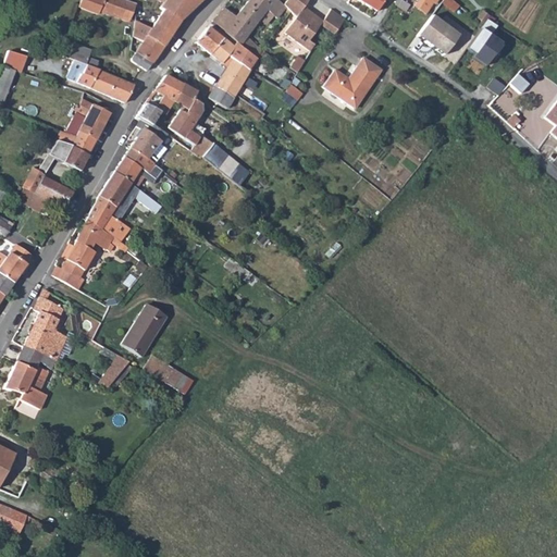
[(128,23),(136,4),(122,0),(81,0),(78,8),(88,11),(89,8),(99,11),(128,23)]
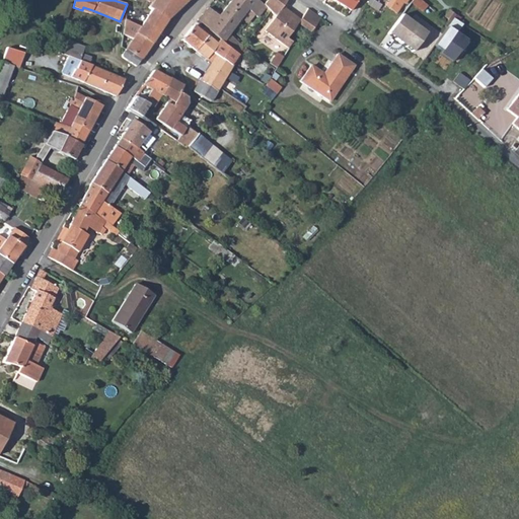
[(151,10),(166,20),(188,0),(153,0),(152,2),(148,8),(151,10)]
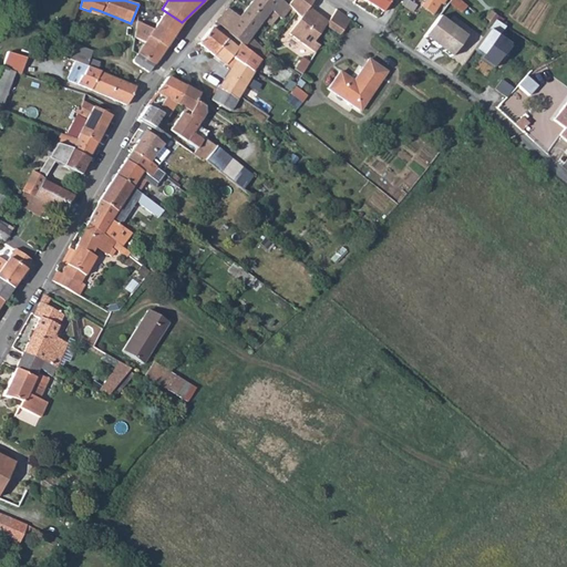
[(227,9),(216,22),(224,29),(228,33),(227,33),(246,49),(260,60),(265,53),(248,39),(263,20),(270,26),(277,17),(281,19),(290,8),(288,6),(280,0),(253,0),(238,19),(227,9)]
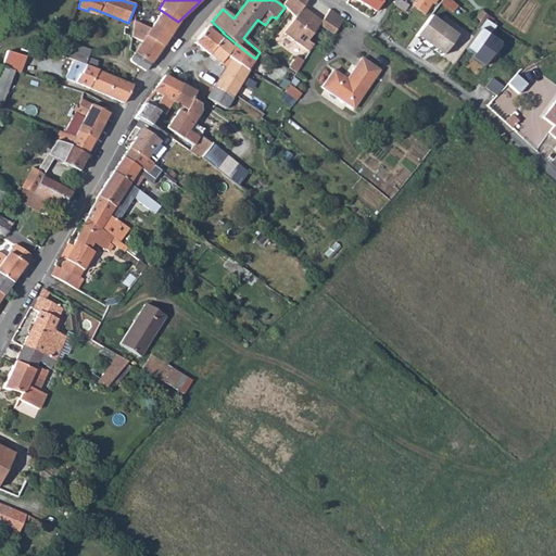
[(307,0),(286,0),(282,5),(285,8),(294,17),(282,34),(308,52),(313,46),(307,40),(319,25),(321,22),(302,8),(307,0)]
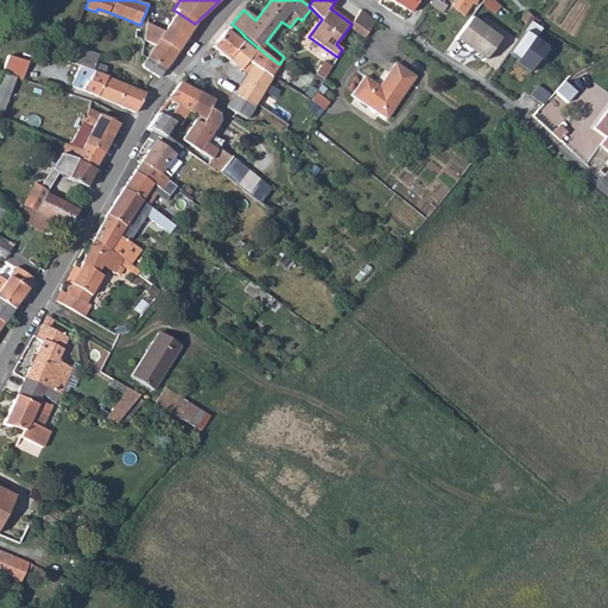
[(390,0),(411,13),(418,0),(390,0)]
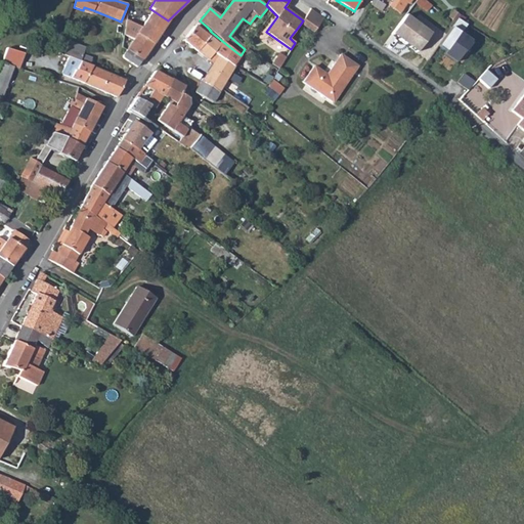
[(393,0),(390,6),(400,14),(410,0),(393,0)]
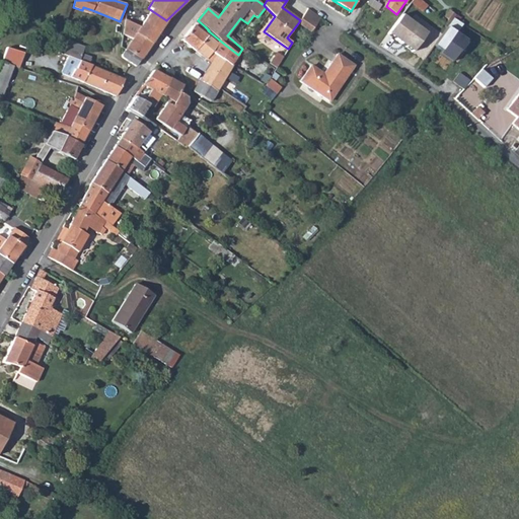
[(300,20),(298,23),(311,32),(320,18),(308,9),(300,20)]
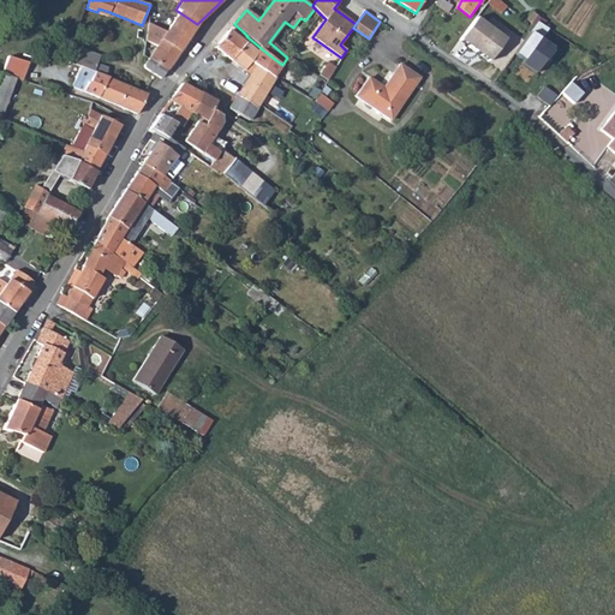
[(167,71),(197,24),(179,12),(166,33),(148,23),(145,41),(157,46),(148,59),(167,71)]
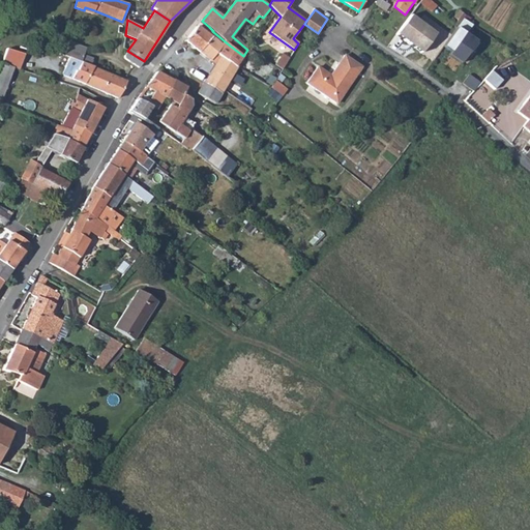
[(453,18),(461,23),(463,19),(465,16),(459,11),(453,18)]
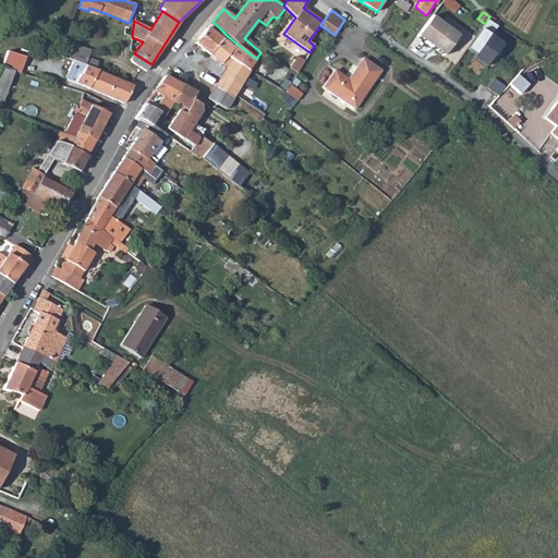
[(434,15),(417,36),(455,64),(463,55),(459,52),(460,47),(453,44),(460,35),(434,15)]
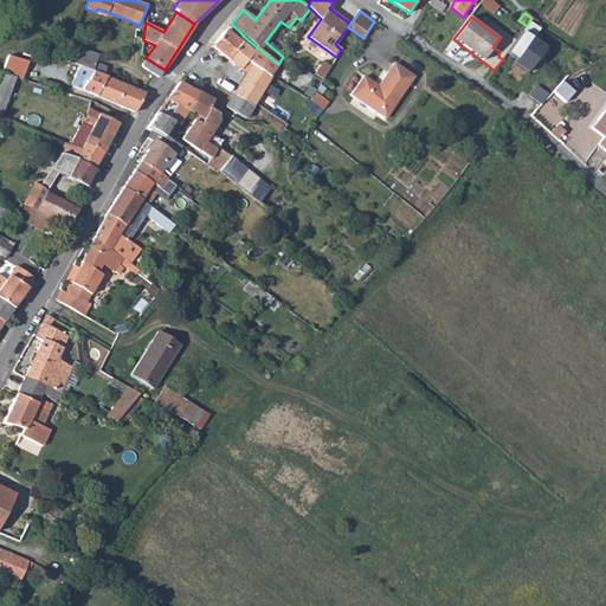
[(540,28),(529,21),(527,26),(507,53),(515,59),(513,63),(527,73),(535,59),(539,62),(547,50),(532,39),(540,28)]
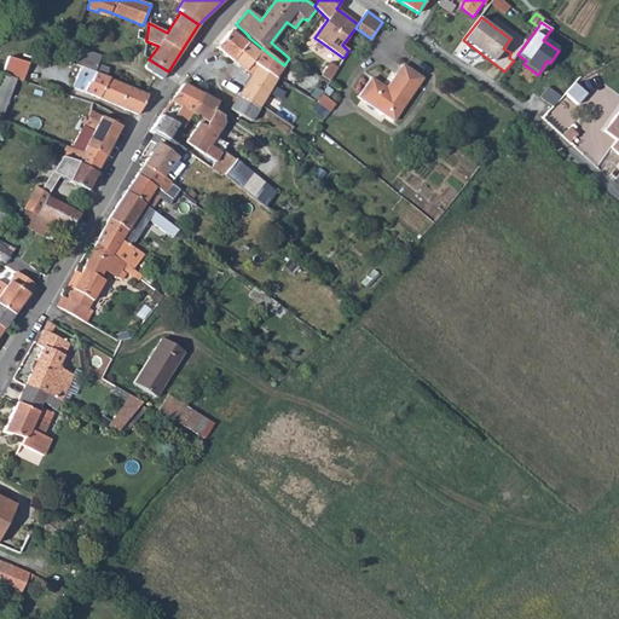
[(259,55),(253,61),(276,79),(284,65),(268,53),(248,36),(249,36),(244,32),(239,39),(230,32),(217,48),(232,62),(246,45),(259,55)]
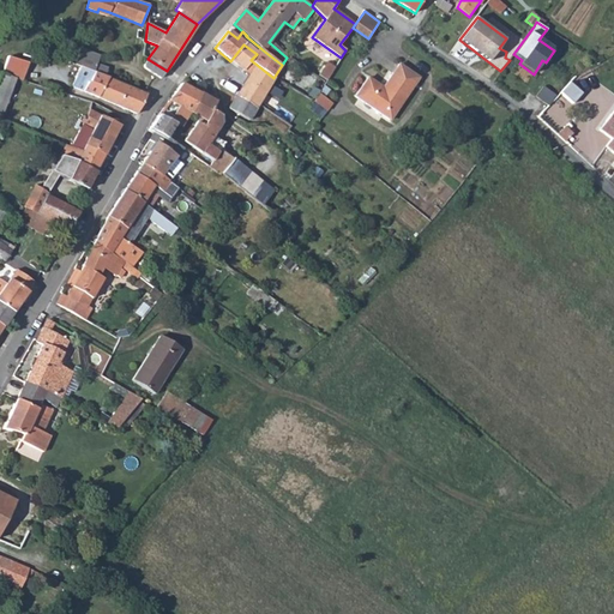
[(244,44),(230,61),(244,71),(250,74),(245,83),(264,94),(274,78),(251,60),(257,54),(244,44)]
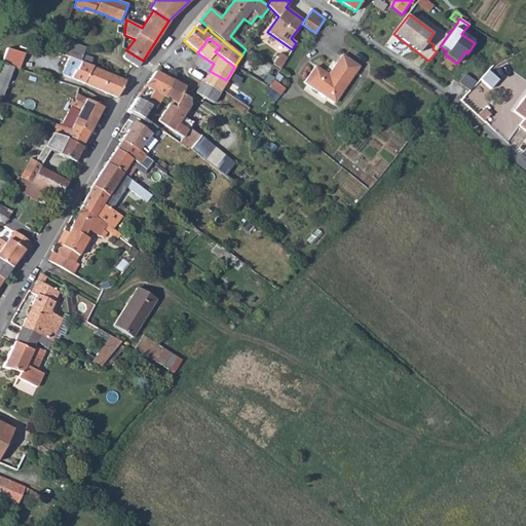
[(69,42),(64,55),(68,58),(89,66),(91,59),(82,55),(85,48),(69,42)]
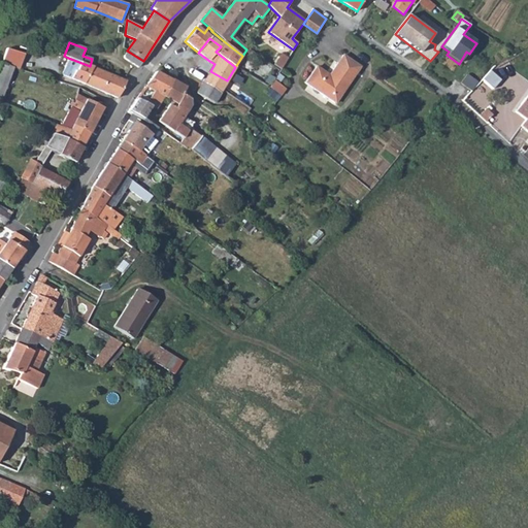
[(3,62),(21,67),(25,53),(7,46),(3,62)]
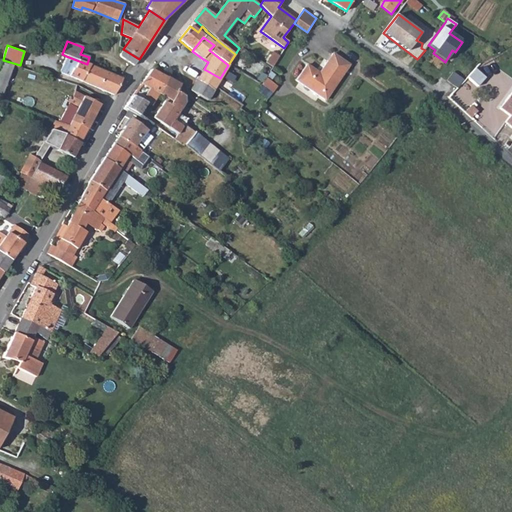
[(123,49),(120,54),(120,56),(134,66),(139,59),(123,49)]
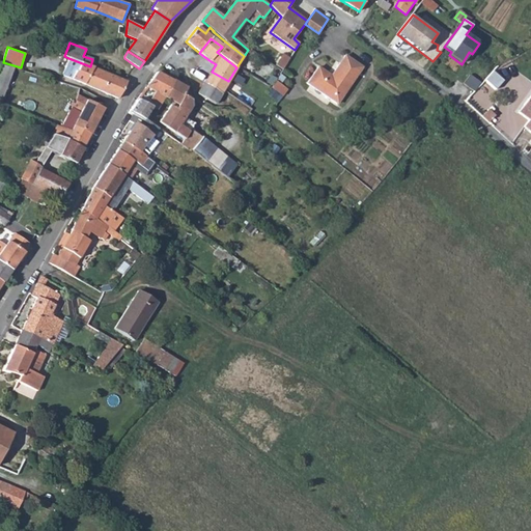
[(284,68),(289,56),(282,53),(277,64),(284,68)]
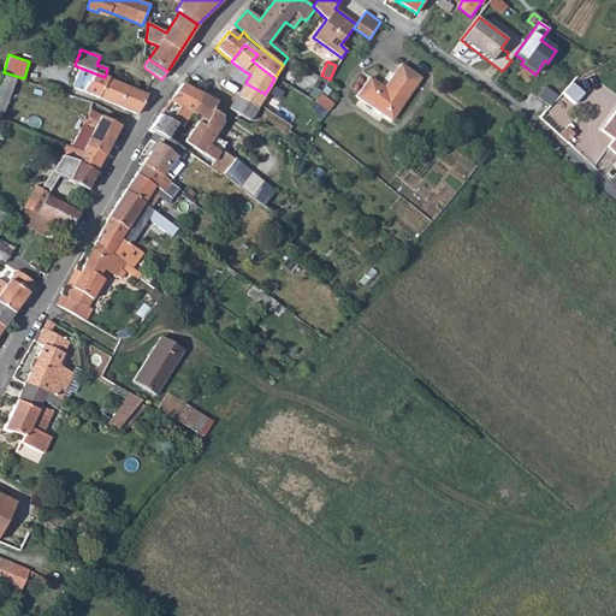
[(369,78),(356,98),(391,120),(420,78),(401,65),(384,88),(369,78)]
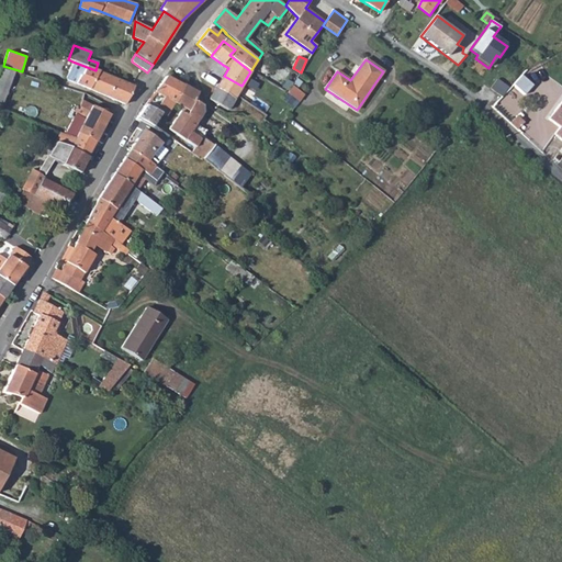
[(72,62),(66,79),(125,104),(135,87),(96,70),(72,62)]
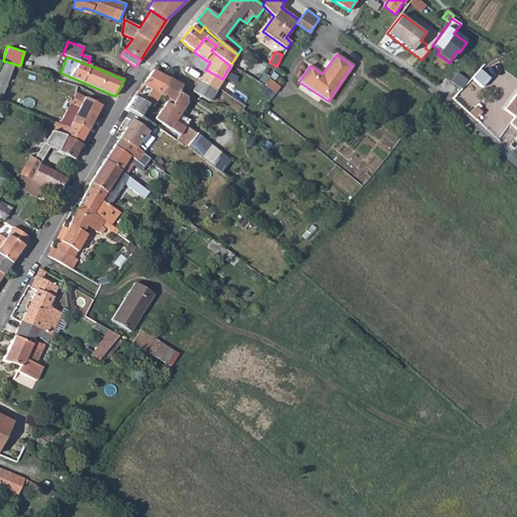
[(1,63),(0,64),(0,99),(13,66),(1,63)]
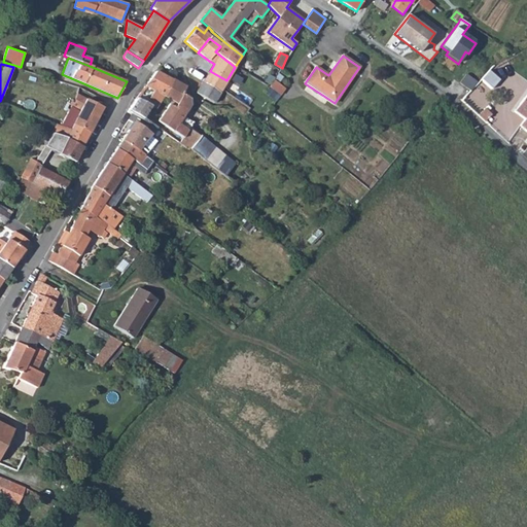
[(210,71),(202,83),(219,93),(226,80),(210,71)]
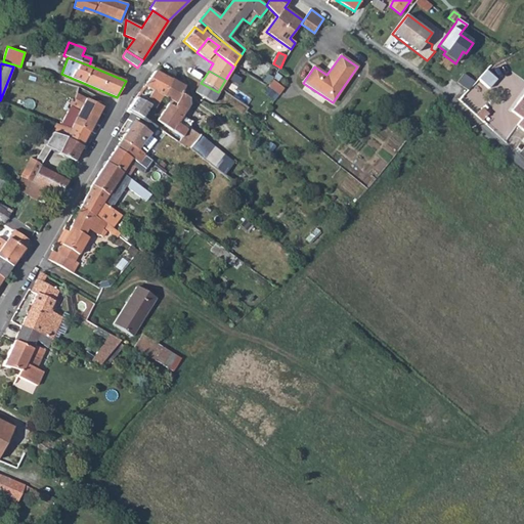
[(155,72),(144,85),(163,96),(171,80),(155,72)]
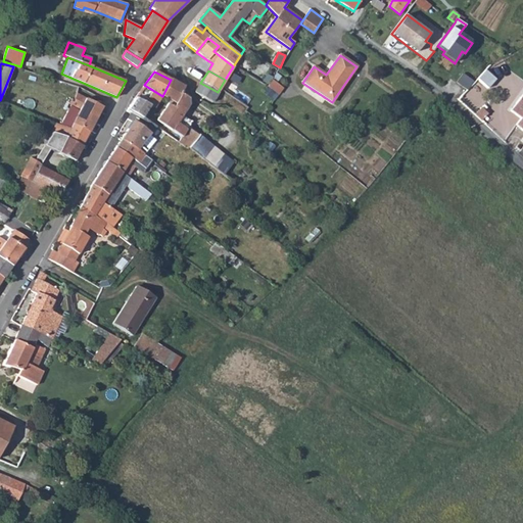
[(465,73),(458,82),(469,89),(474,81),(465,73)]
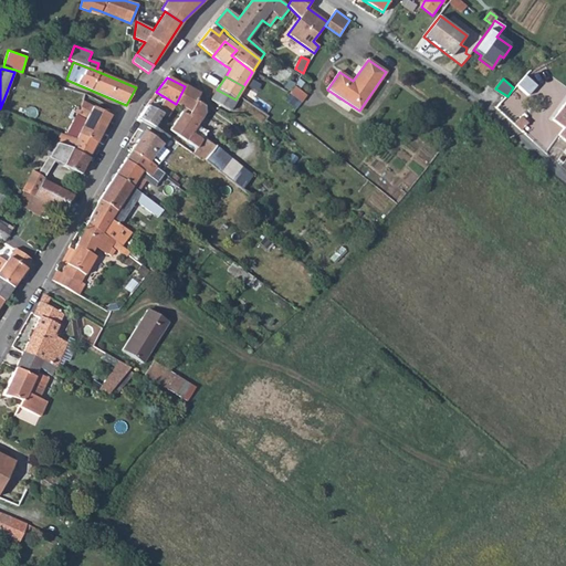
[(185,86),(176,104),(185,108),(170,130),(196,148),(202,138),(207,132),(197,126),(203,114),(202,105),(195,102),(199,94),(185,86)]
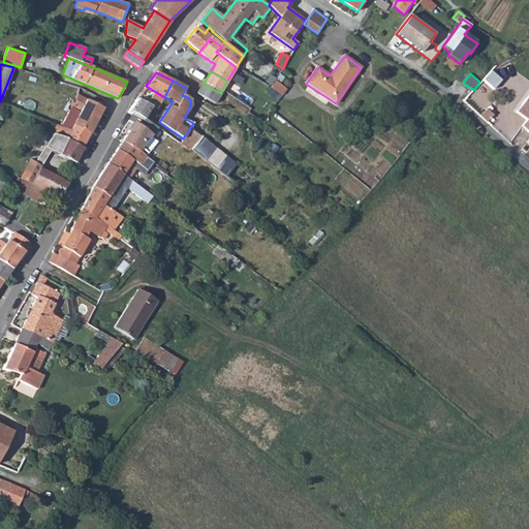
[(274,81),(270,88),(281,96),(286,90),(274,81)]
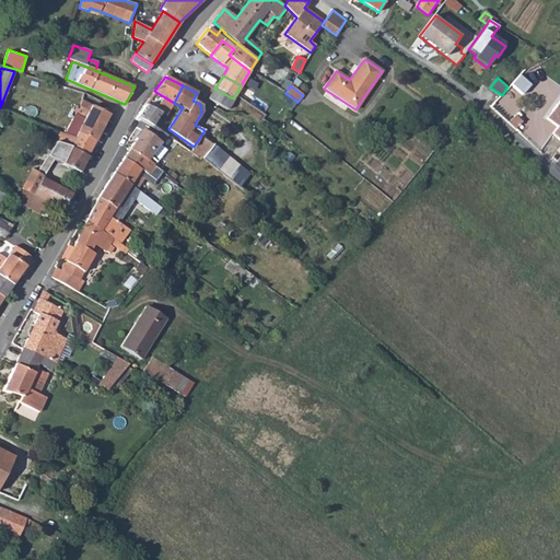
[(233,98),(214,89),(208,100),(226,109),(233,98)]
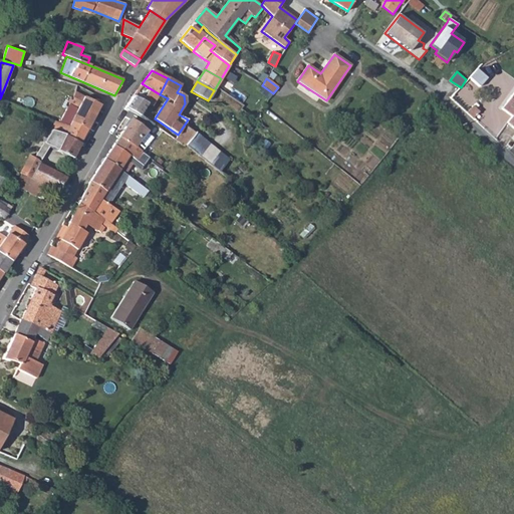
[(142,83),(133,96),(148,105),(151,106),(160,94),(142,83)]
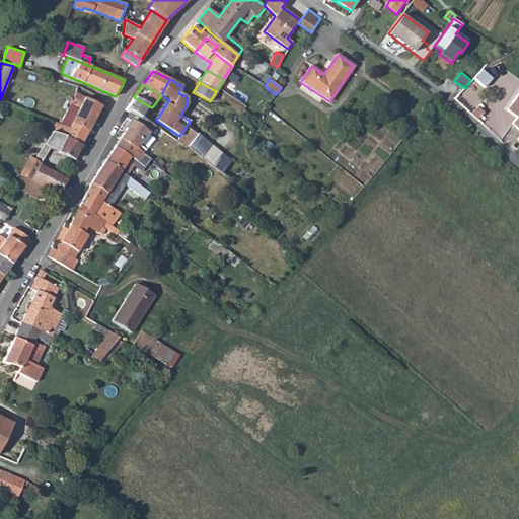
[(76,93),(60,125),(70,129),(72,124),(88,132),(101,106),(76,93)]
